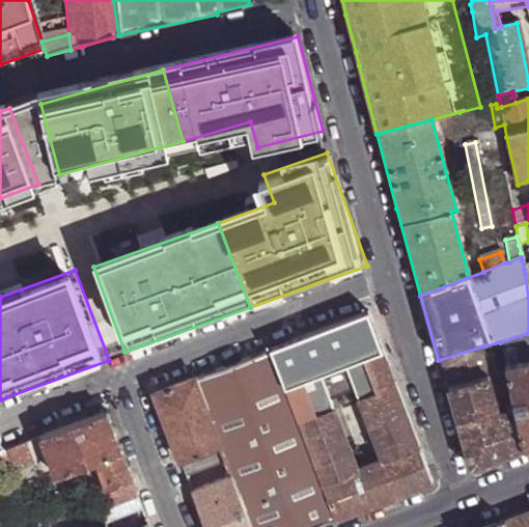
[(369,314),(271,352),(284,390),(319,378),(343,368),(380,464),(382,466),(418,451),(369,314)]
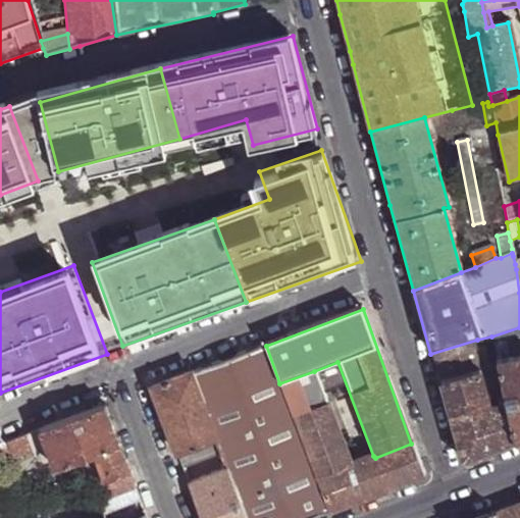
[(519,327),(491,337),(497,361),(519,356),(519,327)]
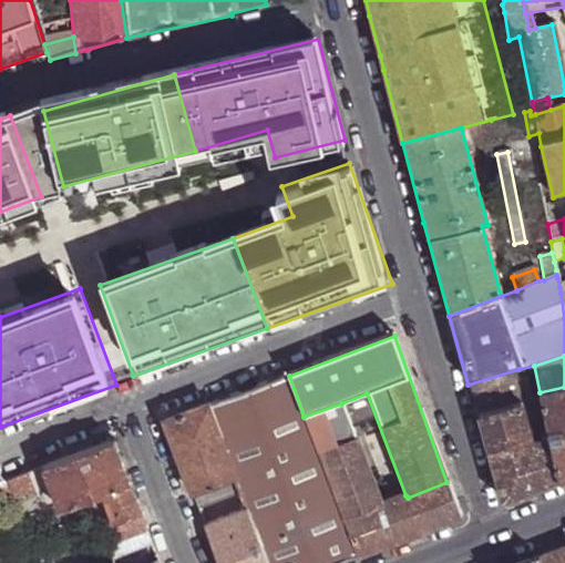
[(468,385),(478,417),(521,406),(528,402),(519,369),(468,385)]
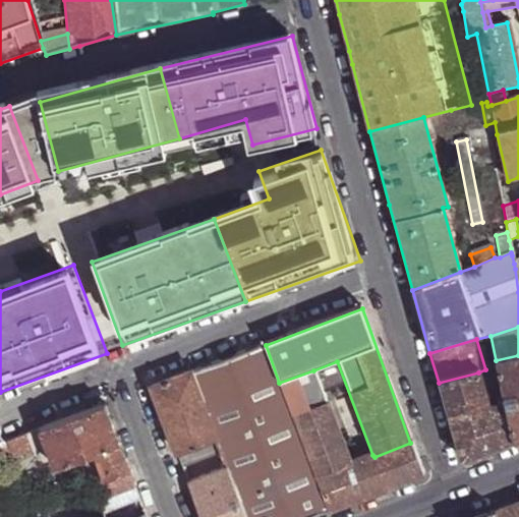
[(279,383),(266,345),(188,375),(214,441),(225,470),(242,516),(315,516),(328,512),(279,383)]
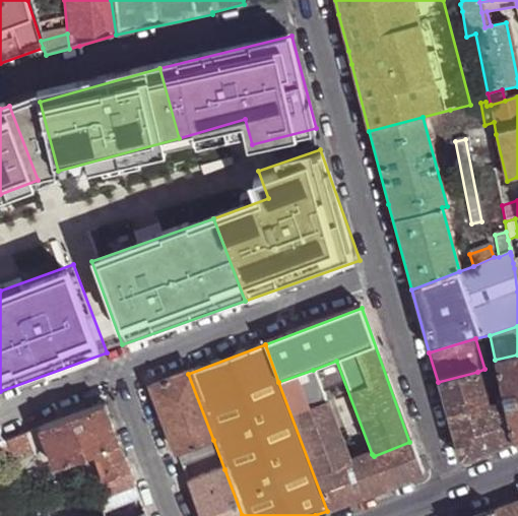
[(512,442),(517,439),(517,355),(495,360),(496,365),(503,401),(512,442)]
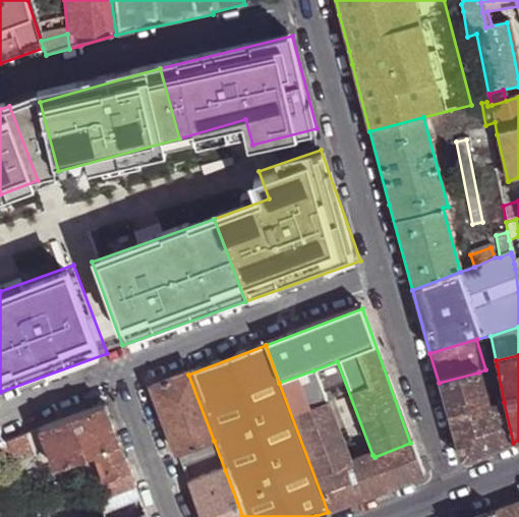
[(496,405),(504,402),(497,365),(485,369),(478,372),(483,394),(493,391),(496,405)]
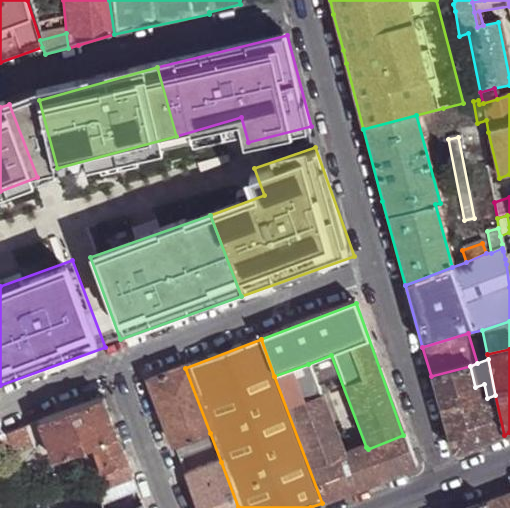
[(308,364),(274,376),(322,503),(362,488),(361,487),(355,488),(343,456),(327,413),(320,396),(308,364)]
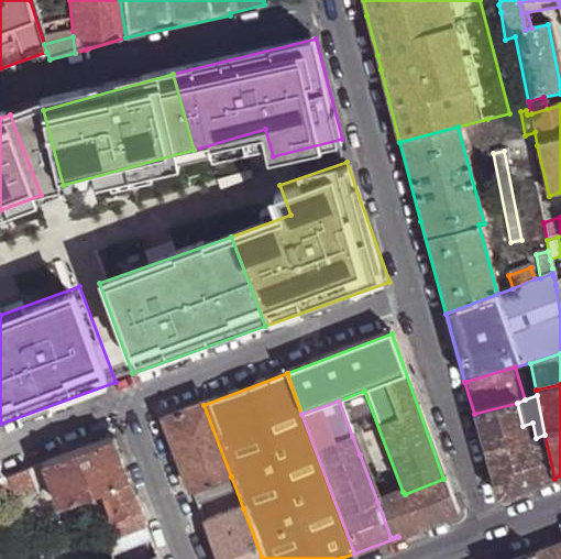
[(497,500),(554,479),(545,435),(536,438),(527,440),(523,426),(517,403),(474,414),(497,500)]
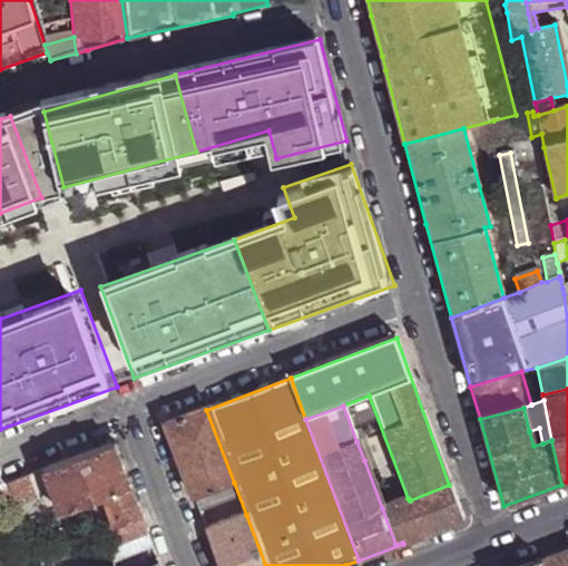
[(234,482),(206,410),(165,426),(193,498),(234,482)]
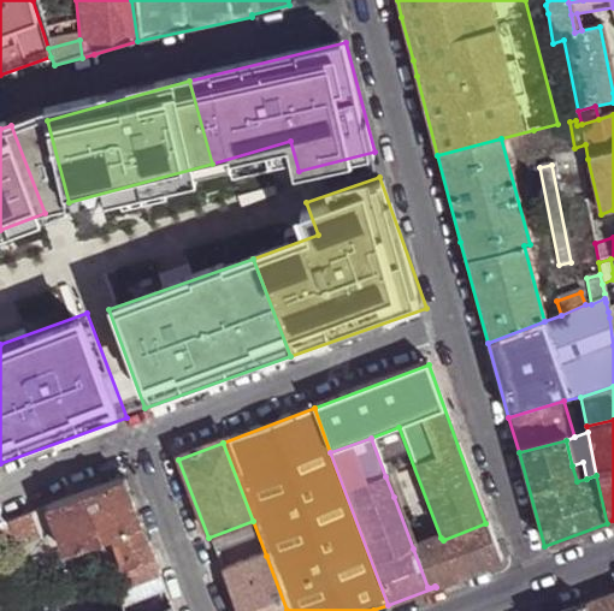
[(385,476),(394,497),(401,494),(393,474),(385,476)]
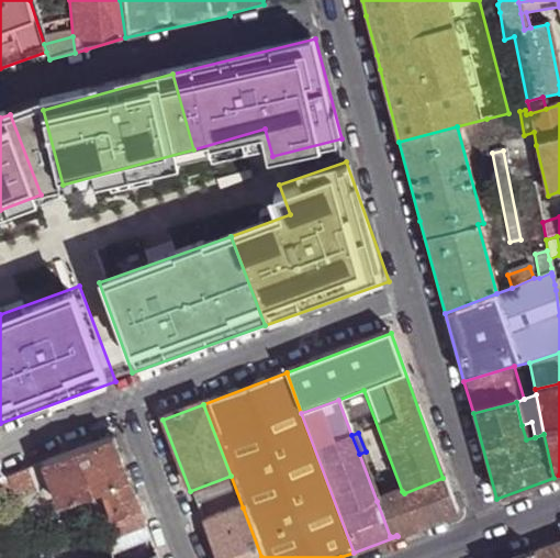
[(101,493),(127,483),(111,438),(42,465),(58,509),(101,493)]
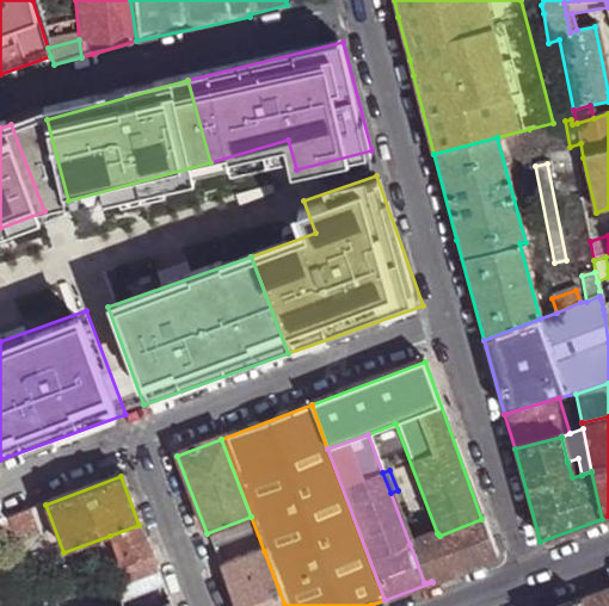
[(7,520),(12,535),(14,542),(36,533),(29,512),(7,520)]
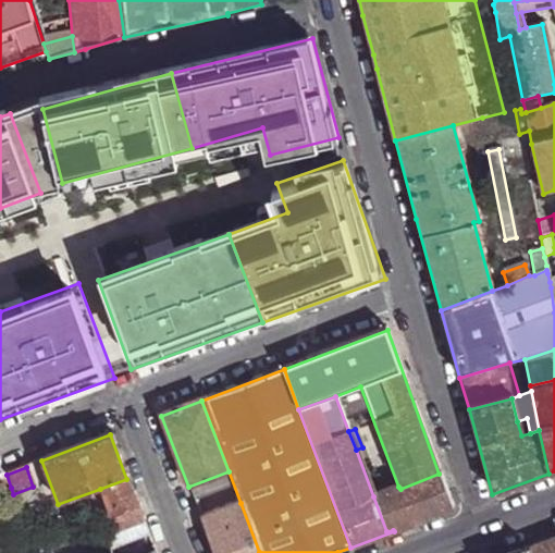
[(452,510),(439,474),(401,489),(412,521),(406,524),(407,527),(412,525),(452,510)]
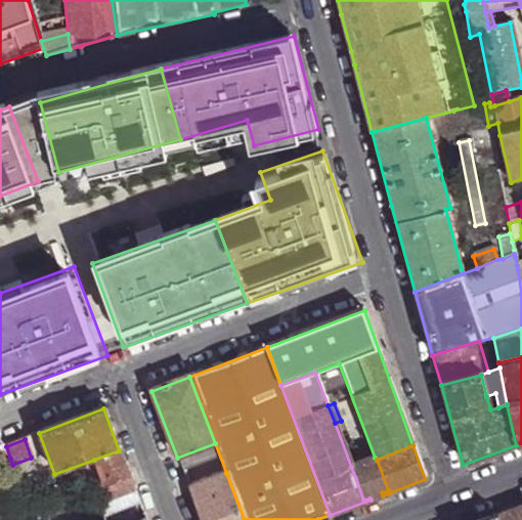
[(0,463),(10,459),(6,446),(0,448),(0,463)]
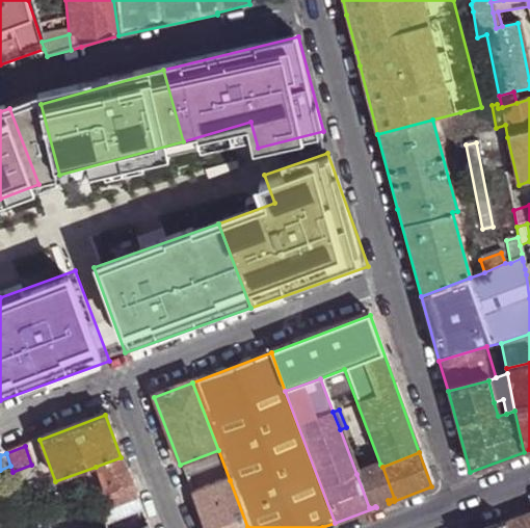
[(106,493),(130,484),(121,457),(96,467),(106,493)]
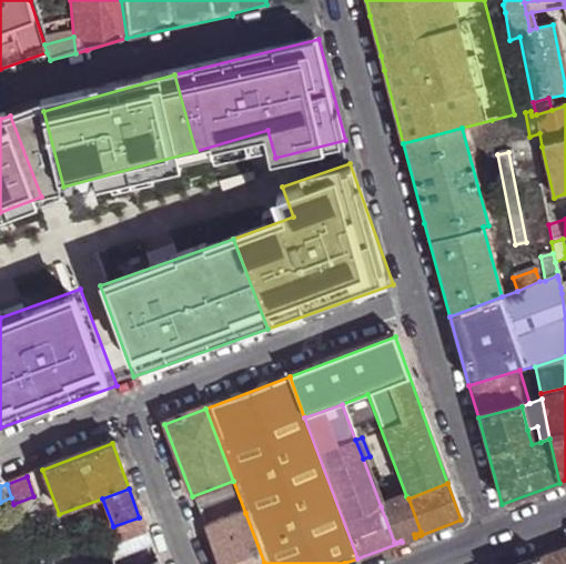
[(421,532),(408,499),(406,496),(381,506),(394,542),(401,541),(402,542),(415,537),(414,534),(421,532)]
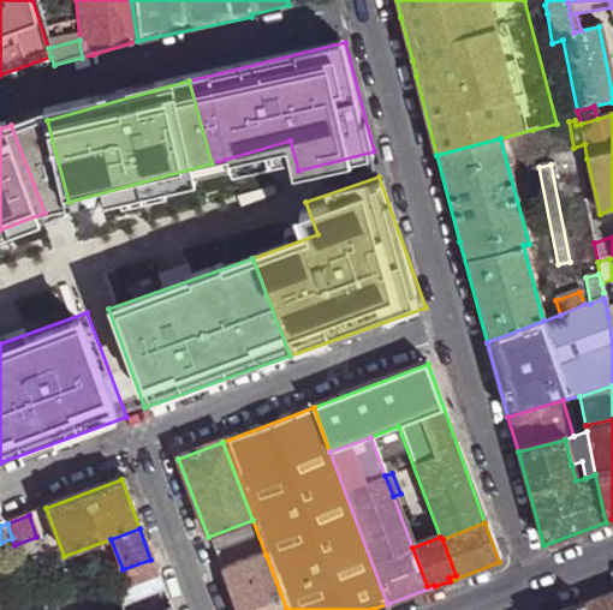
[(286,609),(266,555),(220,572),(234,609),(286,609)]
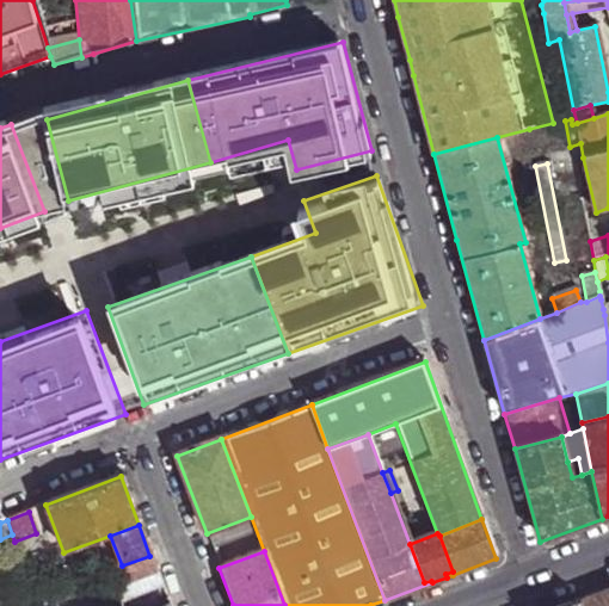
[(158,575),(149,556),(122,566),(106,573),(114,593),(158,575)]
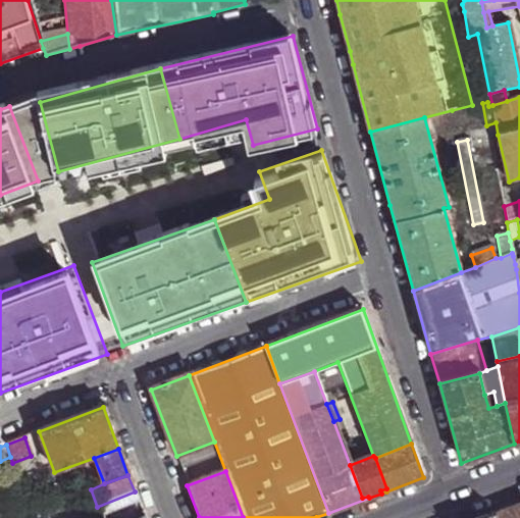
[(45,514),(46,517),(52,517),(66,511),(62,501),(43,508),(45,514)]
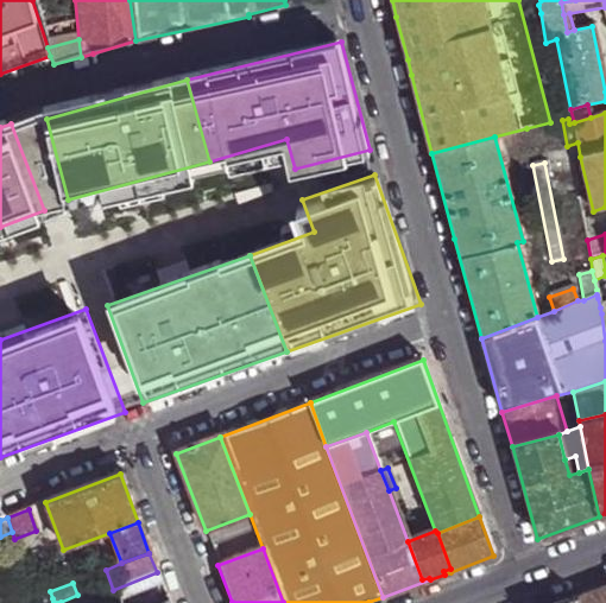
[(605,602),(605,588),(575,600),(576,602),(605,602)]
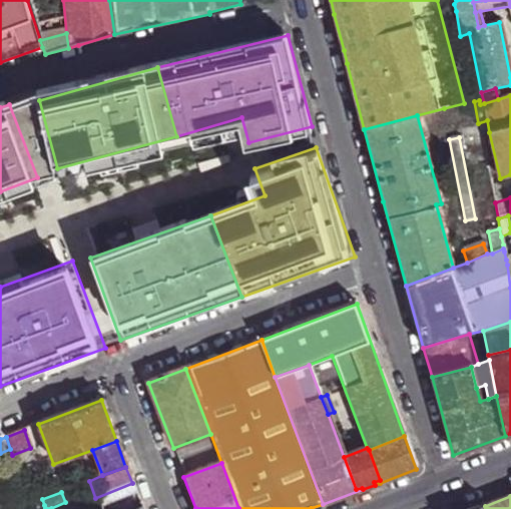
[(44,505),(42,499),(35,501),(38,507),(44,505)]
